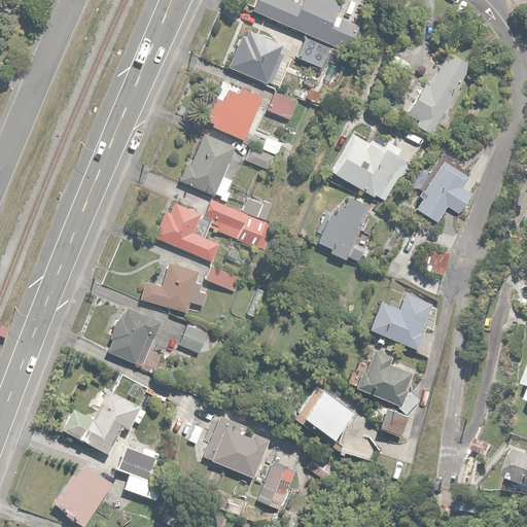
[(287,0),(255,0),(251,9),(349,49),(359,25),(334,15),(339,3),(330,0),(301,0),(300,5),(287,0)]
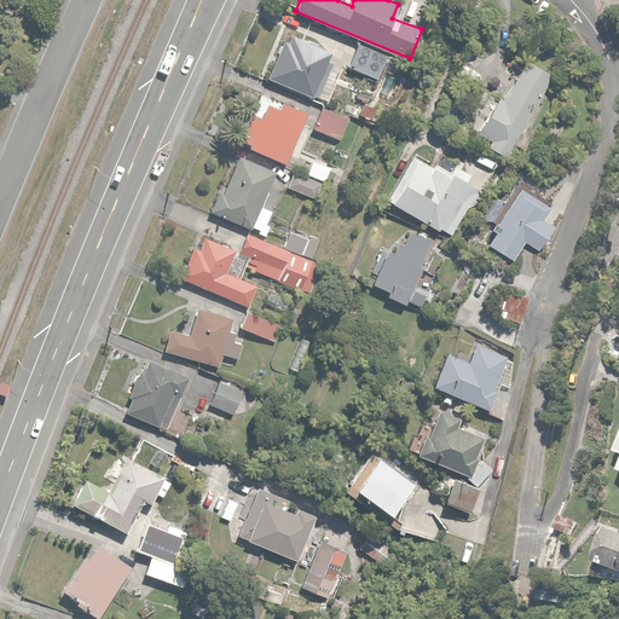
[(283,39),(267,77),(325,103),(341,67),(330,62),(334,55),(290,36),(288,41),(283,39)]
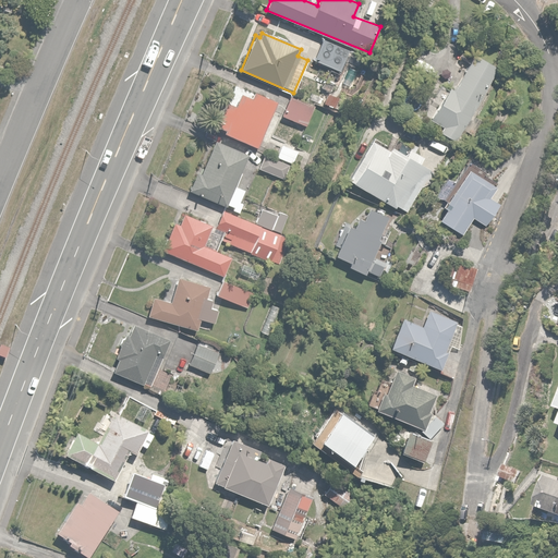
[(355,52),(323,38),(314,59),(347,73),(355,52)]
